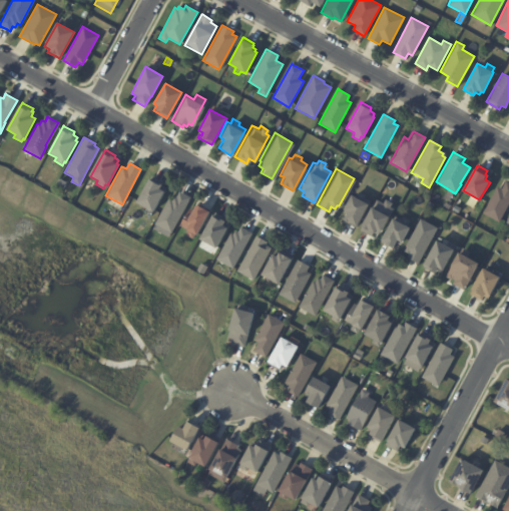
[(152,176),(162,182),(161,184),(163,185),(162,186),(165,187),(163,191),(164,191),(153,212),(136,202),(151,176),(152,176)]
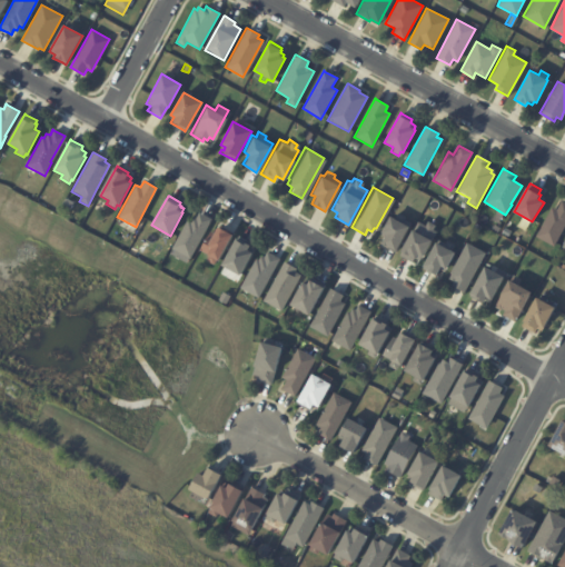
[(563,201),(564,202),(564,224),(553,247),(535,236),(551,207),(556,209),(561,200),(563,201)]
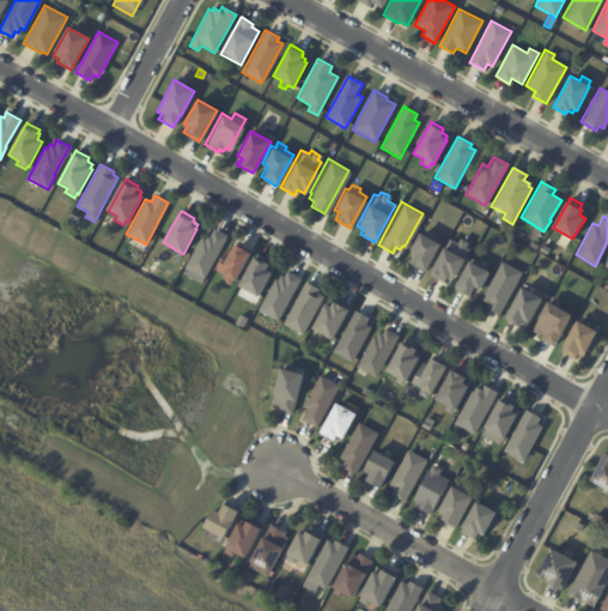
[(407,252),(412,255),(408,261),(424,270),(439,242),(430,236),(433,231),(425,228),(421,233),(419,231),(407,252)]
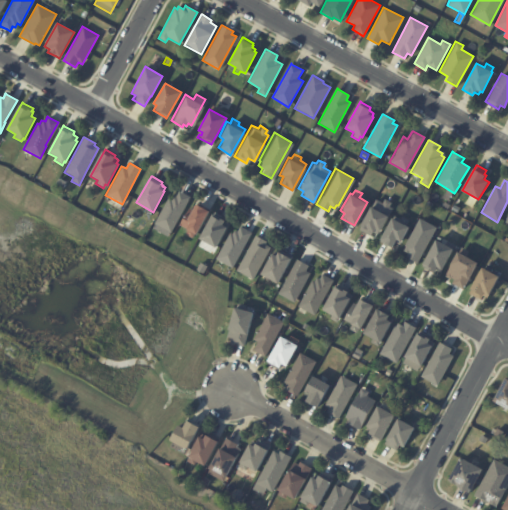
[(178,191),(189,197),(170,233),(154,224),(168,197),(170,198),(172,194),(175,196),(178,191)]
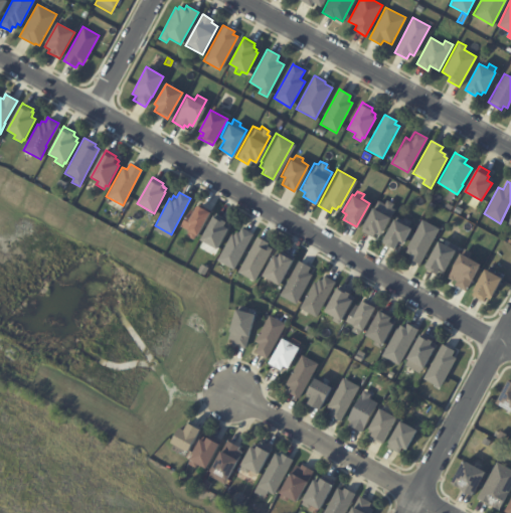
[(359,229),(371,236),(374,232),(378,234),(393,207),(390,206),(391,202),(385,198),(383,202),(375,198),(359,229)]
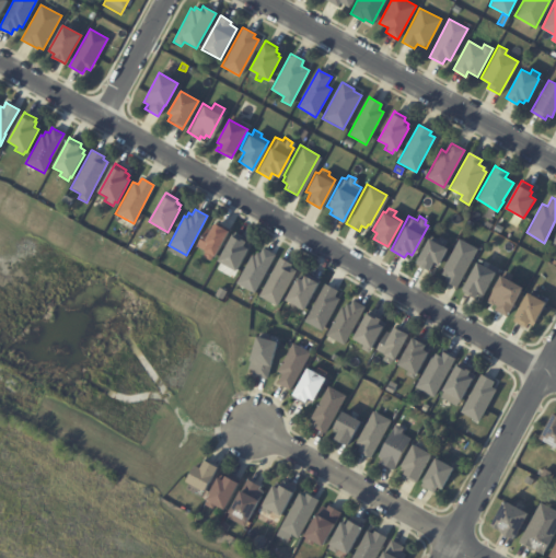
[(212,221),(228,230),(213,255),(211,253),(208,258),(199,254),(204,248),(196,244),(205,224),(209,227),(212,221)]
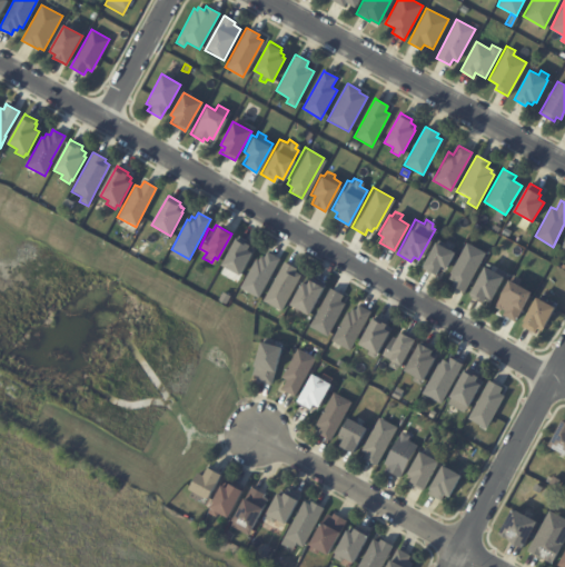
[(239,236),(251,242),(249,246),(254,248),(251,252),(254,254),(241,277),(222,266),(238,236),(239,236)]
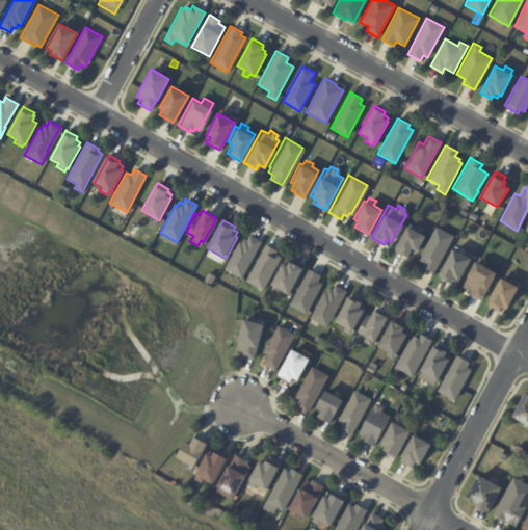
[(413,254),(411,253),(408,258),(405,256),(405,258),(394,252),(408,224),(415,227),(416,224),(422,229),(421,232),(426,235),(417,253),(415,252),(414,254),(413,254)]
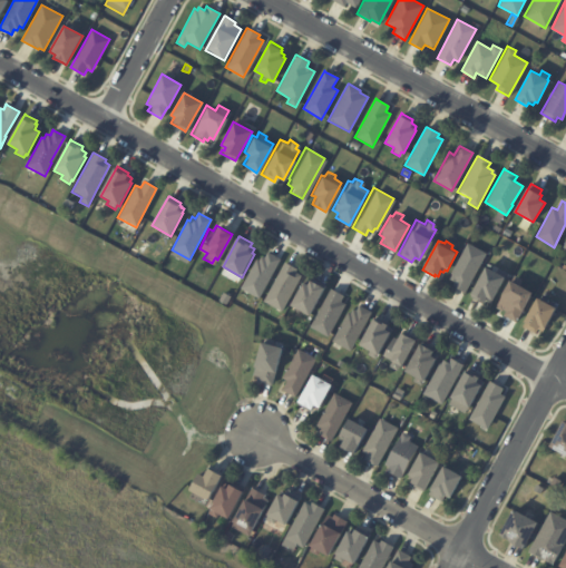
[(461,292),(452,287),(456,283),(450,280),(452,275),(451,274),(468,244),(486,254),(465,293),(461,292)]
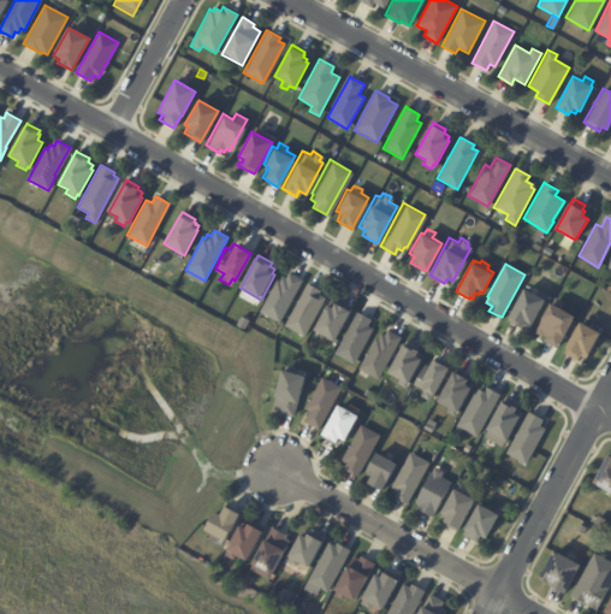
[(288,273),(302,281),(278,324),(259,313),(276,281),(278,282),(282,277),(284,279),(288,273)]
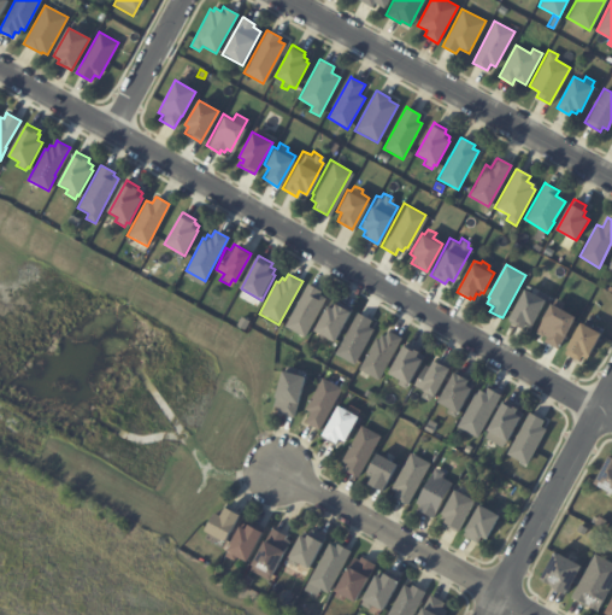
[(309,285),(321,292),(318,294),(324,298),(311,322),(312,323),(304,338),(284,327),(307,285),(309,285)]
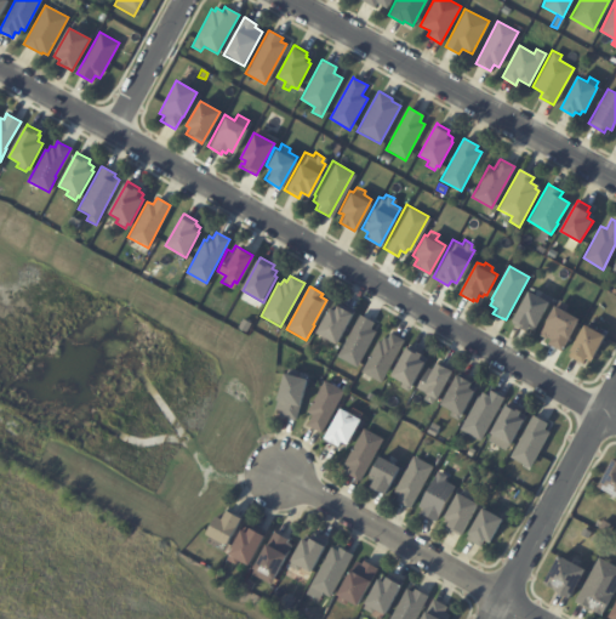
[(529,329),(525,327),(523,330),(512,324),(529,291),(536,296),(540,291),(549,296),(547,301),(549,302),(535,328),(532,327),(530,330),(529,329)]
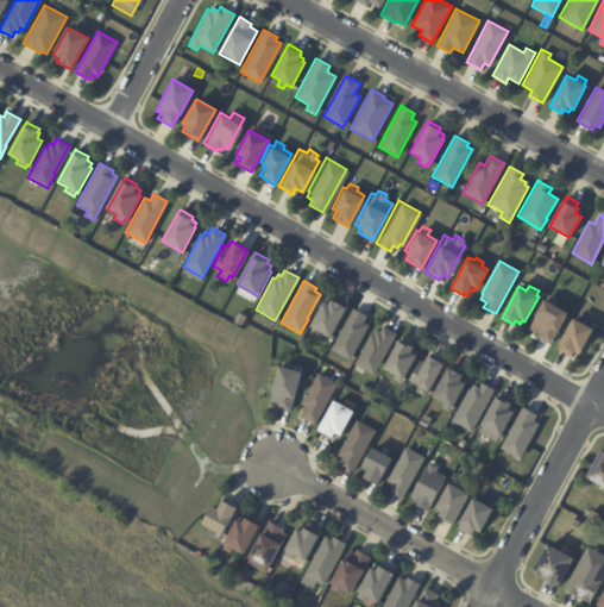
[(332,296),(347,306),(329,338),(309,326),(326,299),(329,300),(331,296),(332,296)]
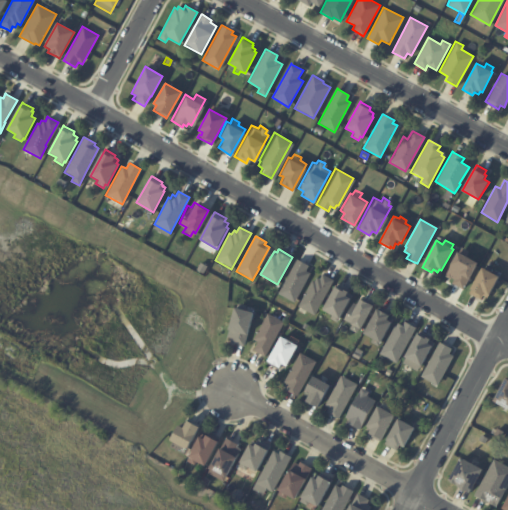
[(456,250),(476,261),(461,288),(450,282),(451,278),(450,276),(449,278),(443,275),(456,250)]
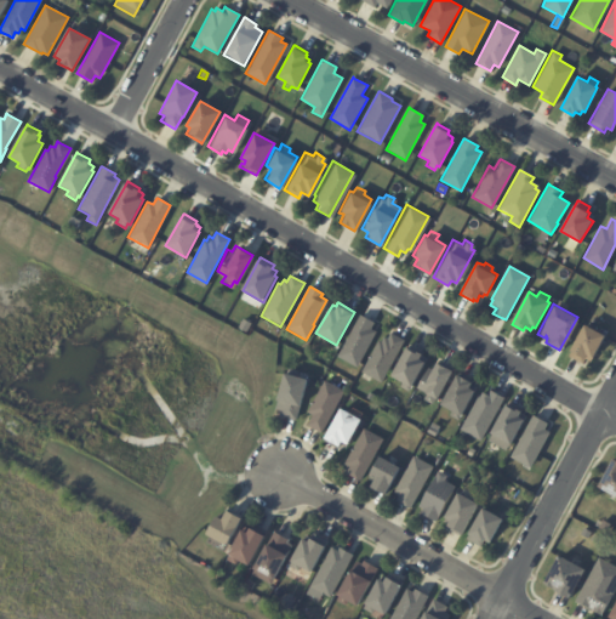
[(360,316),(374,323),(370,329),(376,333),(357,368),(337,357),(359,316),(360,316)]
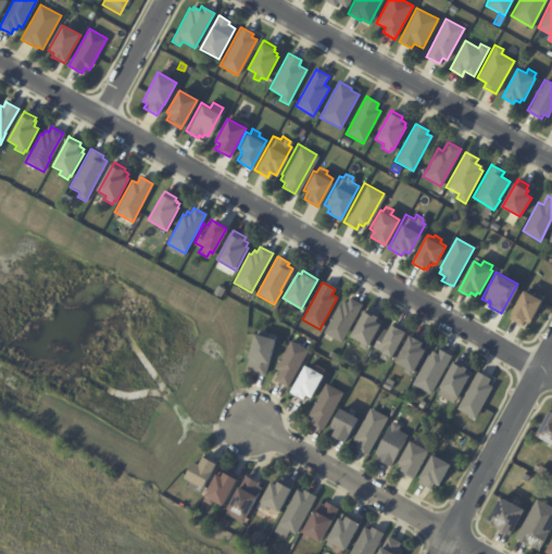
[(213,293),(216,285),(224,289),(220,297),(213,293)]
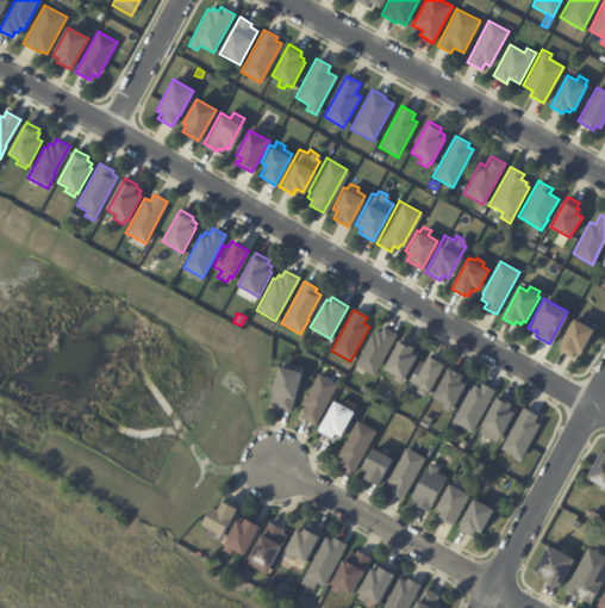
[(585,326),(594,330),(582,353),(580,352),(578,355),(573,352),(569,357),(557,349),(574,320),(585,326)]
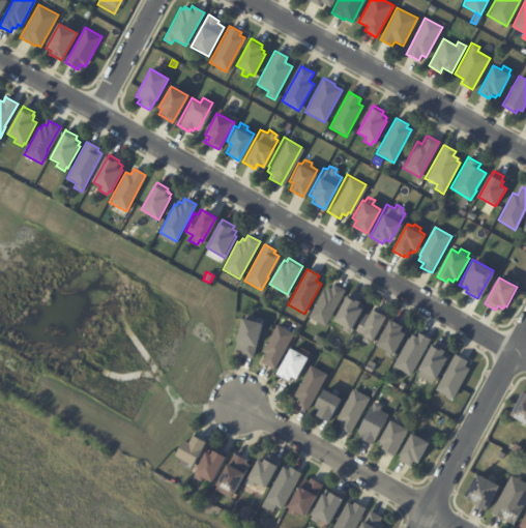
[(333,284),(344,289),(330,313),(331,314),(324,326),(308,317),(322,290),(324,291),(327,287),(330,289),(332,284),(333,284)]
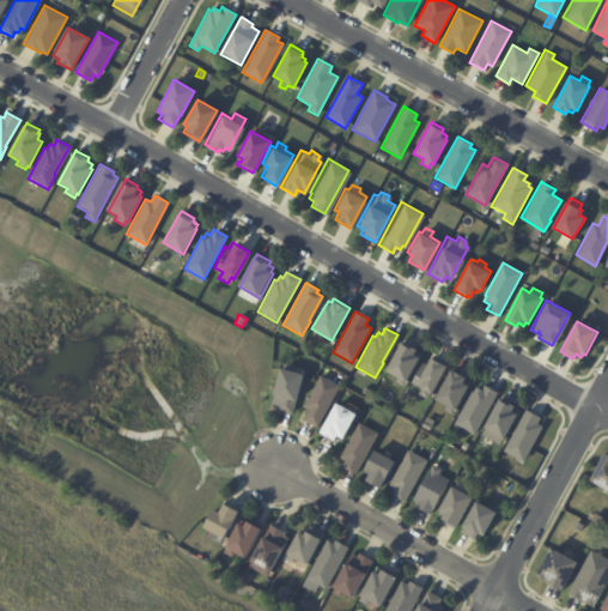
[(405,339),(418,348),(414,355),(419,357),(406,381),(403,380),(401,385),(391,380),(395,376),(385,370),(405,339)]
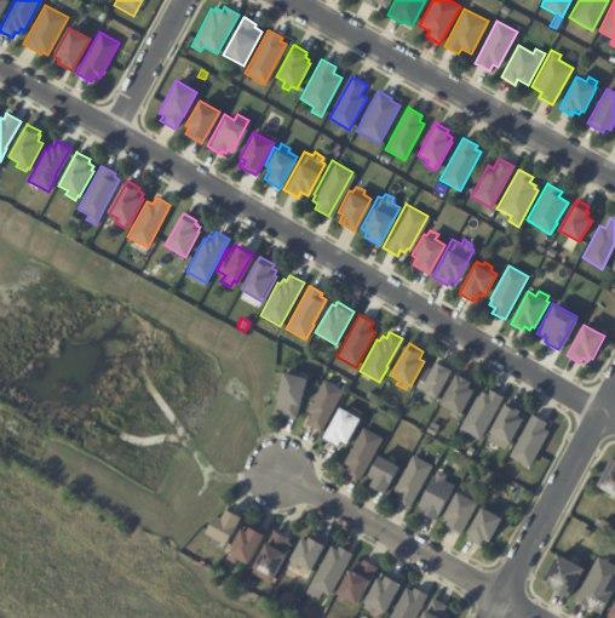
[(434,359),(450,368),(431,402),(414,394),(434,359)]
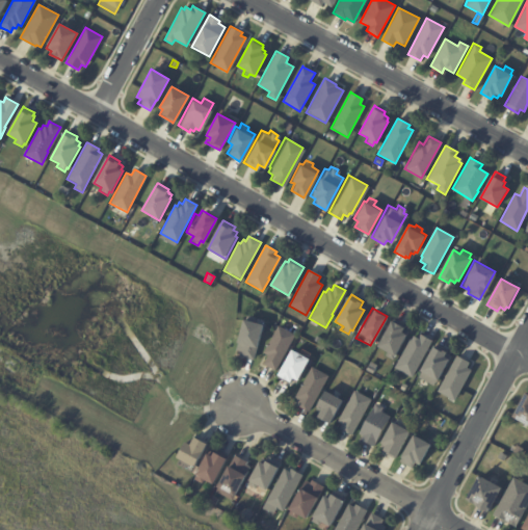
[(262,326),(257,349),(254,349),(252,360),(238,356),(239,351),(236,350),(244,316),(254,318),(252,323),(262,326)]
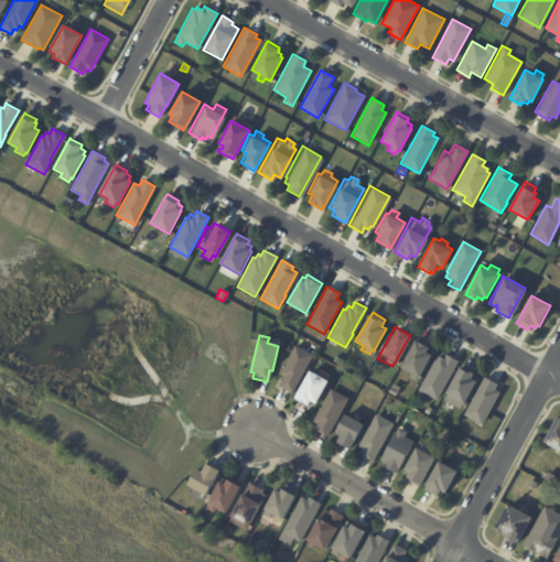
[(418,338),(428,344),(427,347),(429,347),(428,349),(431,350),(429,354),(431,355),(419,378),(417,377),(415,381),(406,377),(409,373),(400,368),(417,338),(418,338)]
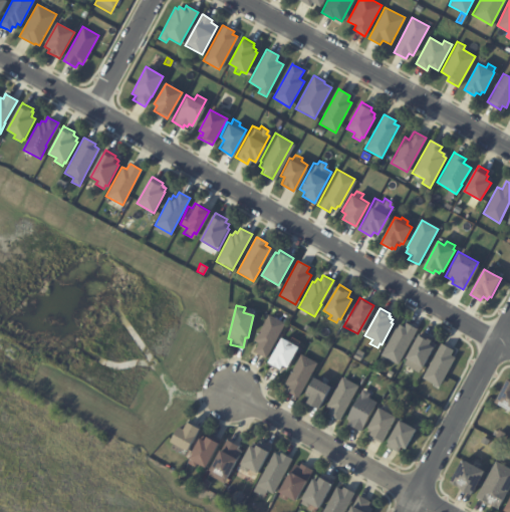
[(262,357),(253,351),(257,343),(253,341),(267,314),(284,323),(265,358),(262,357)]
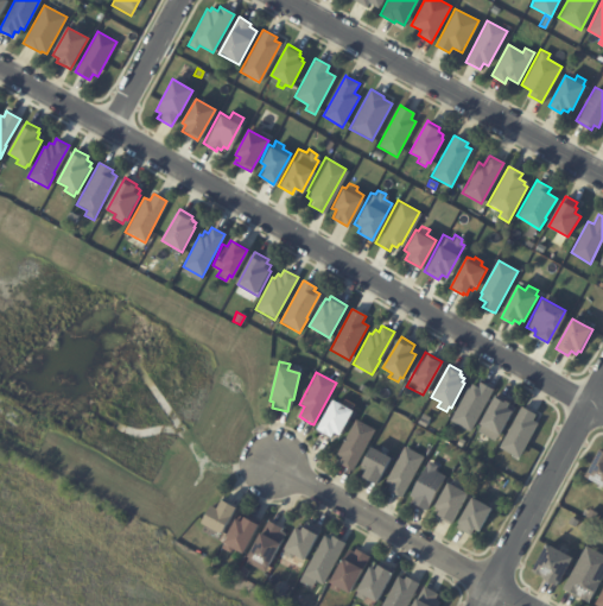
[(487,387),(490,389),(476,416),(477,417),(469,431),(450,421),(470,384),(476,387),(480,383),(487,387)]
